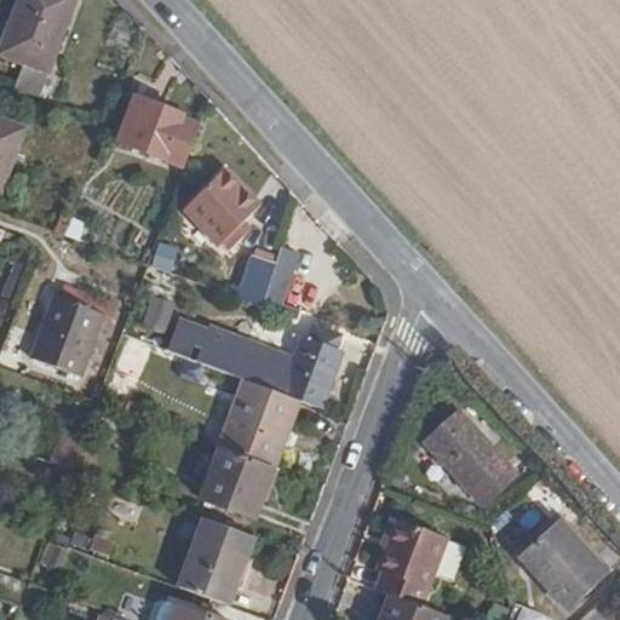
[(13,84),(38,93),(72,0),(18,0),(1,52),(22,59),(13,84)]
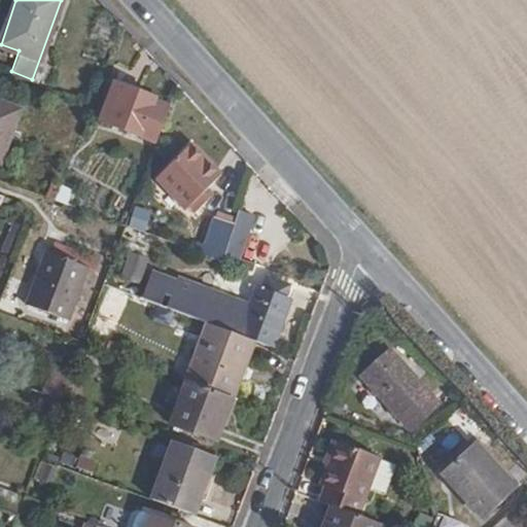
[(155,97),(115,82),(103,118),(142,133),(155,97)]
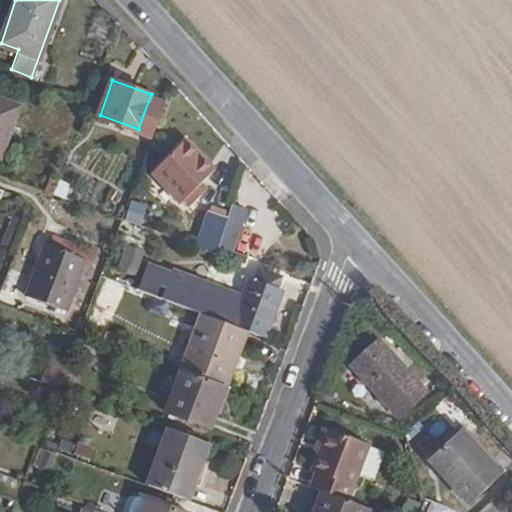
[(32,110),(0,97),(0,156),(12,162),(32,110)]
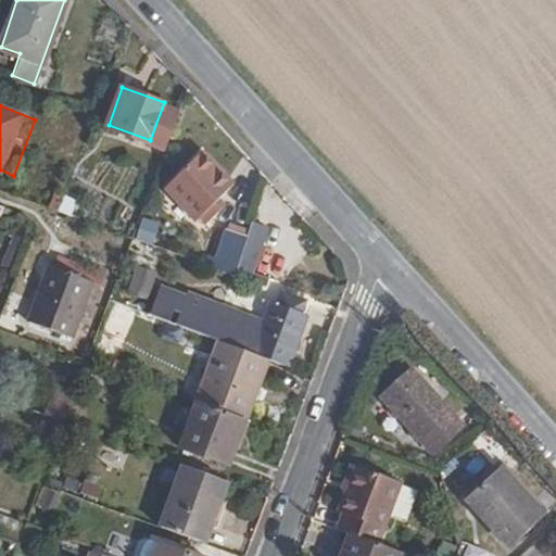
[(234,186),(205,154),(171,185),(205,225),(218,215),(212,206),(234,186)]
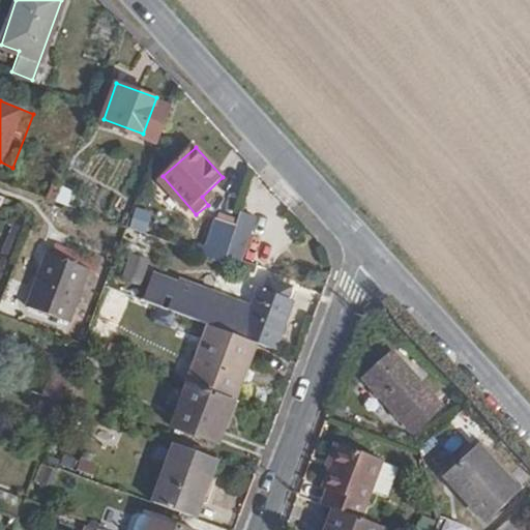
[(52,184),(47,200),(67,206),(72,190),(52,184)]
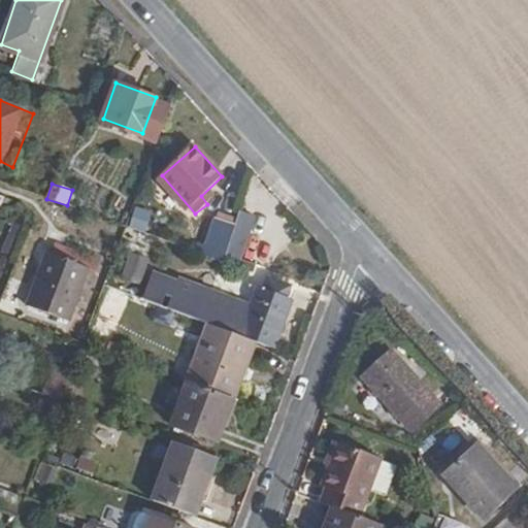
[(0,195),(0,207),(2,201),(7,203),(9,198),(0,195)]
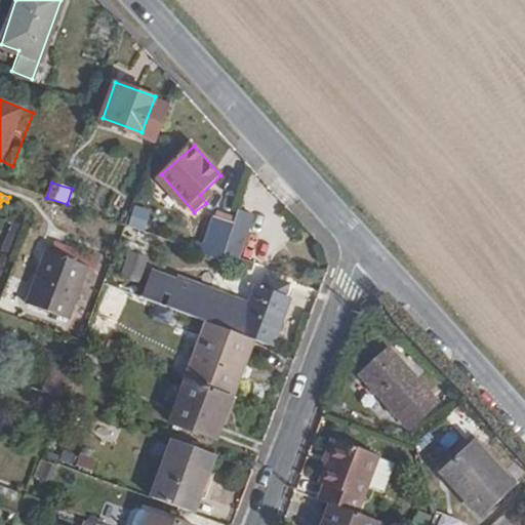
[(144,230),(151,210),(132,204),(126,224),(144,230)]
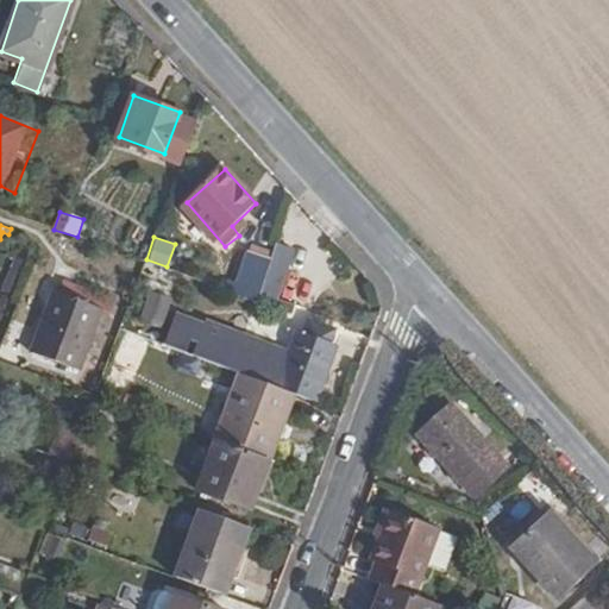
[(296,250),(278,243),(272,259),(261,292),(257,300),(274,307),(296,250)]
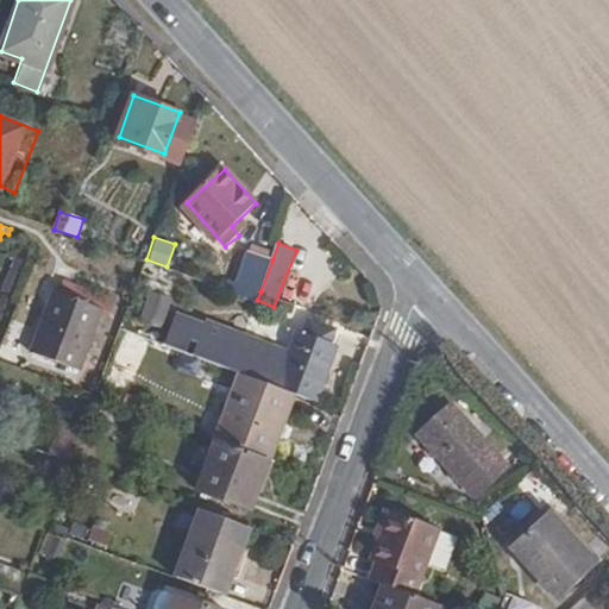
[(261,292),(272,259),(251,251),(238,282),(261,292)]
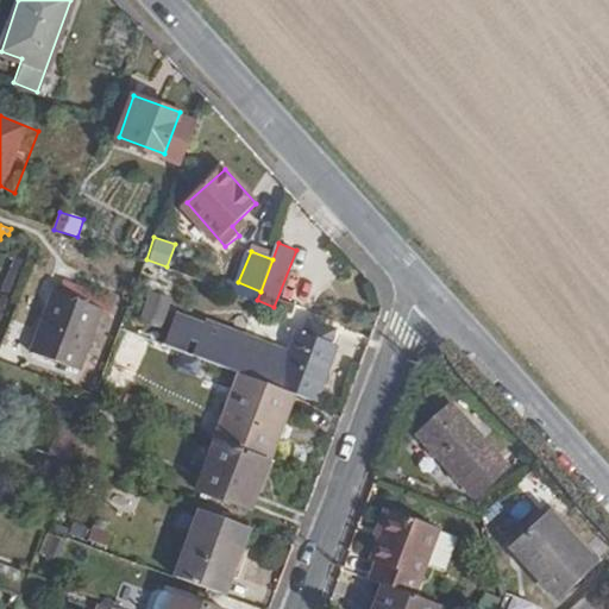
[(377,269),(369,262),(363,268),(370,276),(377,269)]
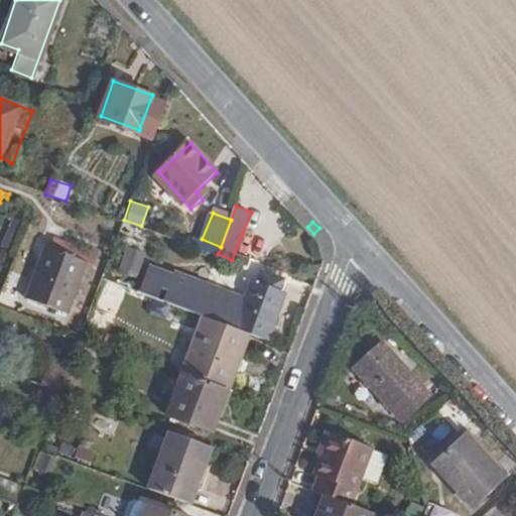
[(92,264),(95,255),(53,239),(50,248),(46,247),(27,297),(67,312),(86,263),(92,264)]
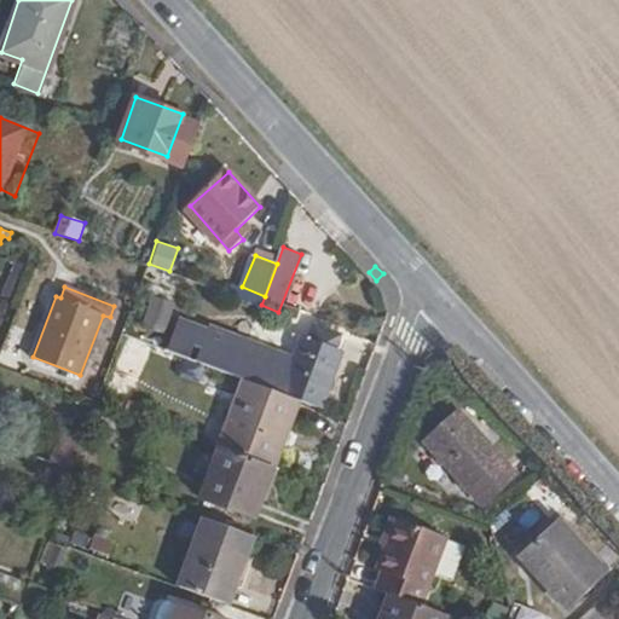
[(151,294),(142,320),(163,329),(173,302),(151,294)]
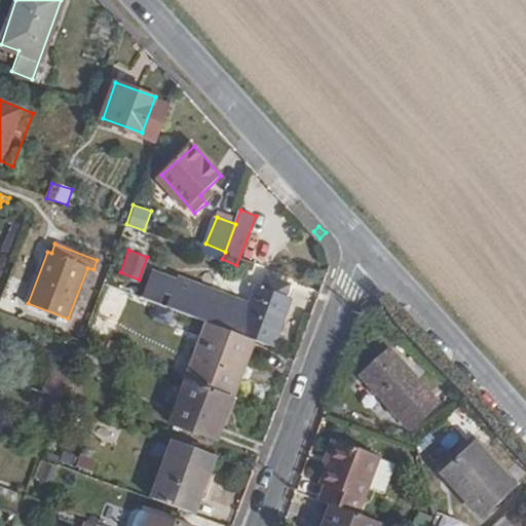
[(167,308),(212,324),(228,330),(253,339),(271,346),(289,298),(283,296),(287,284),(266,275),(261,288),(257,286),(249,304),(178,278),(167,308)]
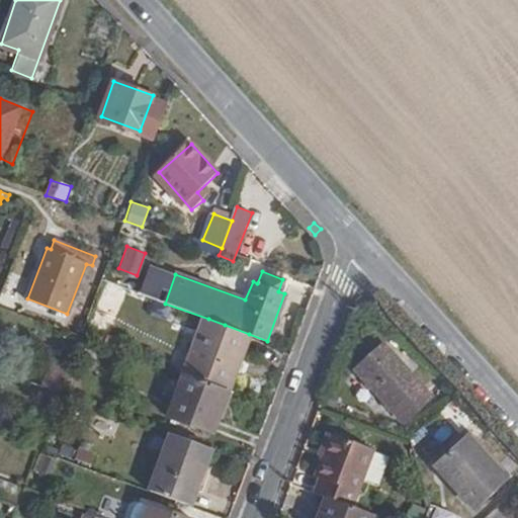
[(188,374),(229,389),(249,334),(225,325),(208,319),(188,374)]
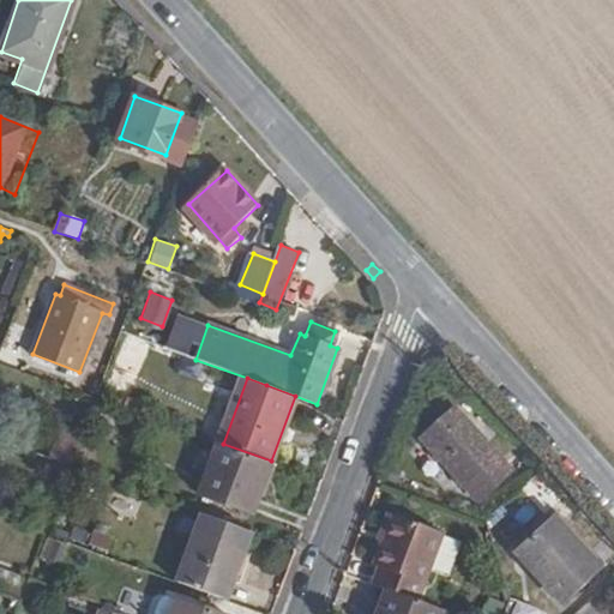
[(110,407),(100,403),(92,426),(102,429),(110,407)]
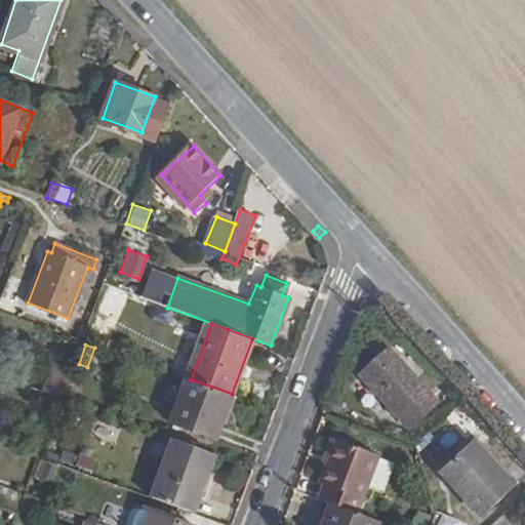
[(417,381),(391,350),(361,375),(408,431),(436,407),(415,384),(417,381)]
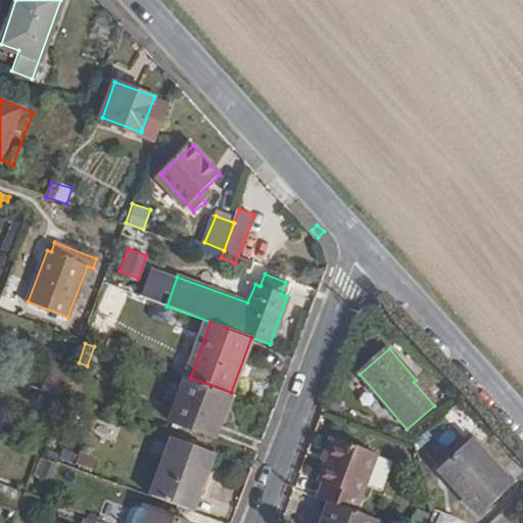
[(47,390),(62,395),(74,367),(58,362),(47,390)]
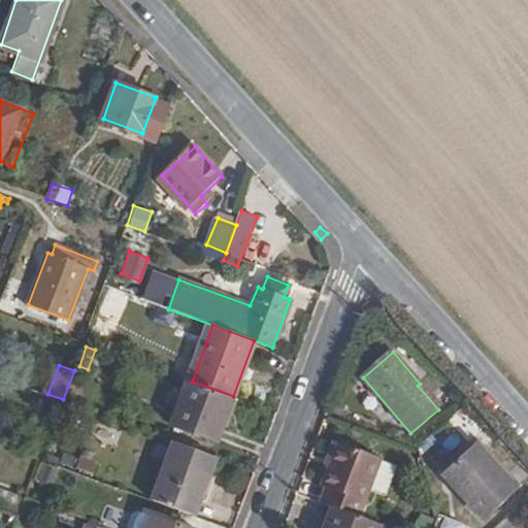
[(218,439),(233,396),(192,382),(189,381),(172,423),(218,439)]
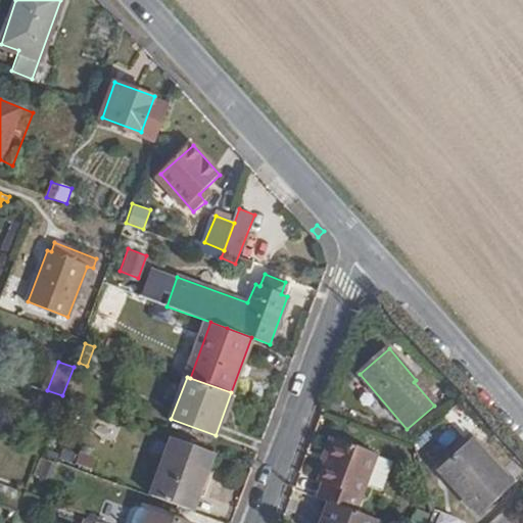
[(335,436),(330,434),(322,458),(326,460),(335,436)]
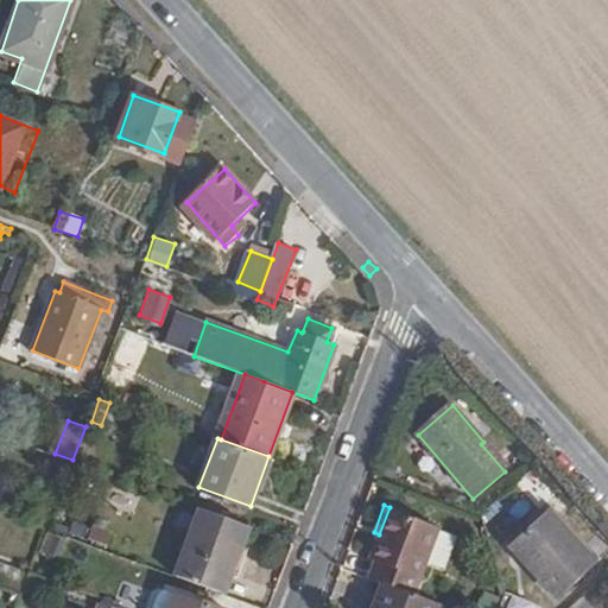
[(377,558),(369,575),(382,580),(390,583),(405,589),(415,591),(439,525),(390,507),(371,557),(377,558)]
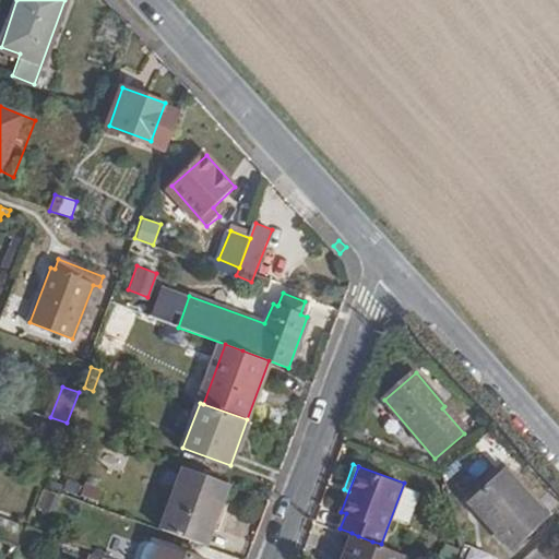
[(206,545),(229,483),(186,467),(163,530),(206,545)]
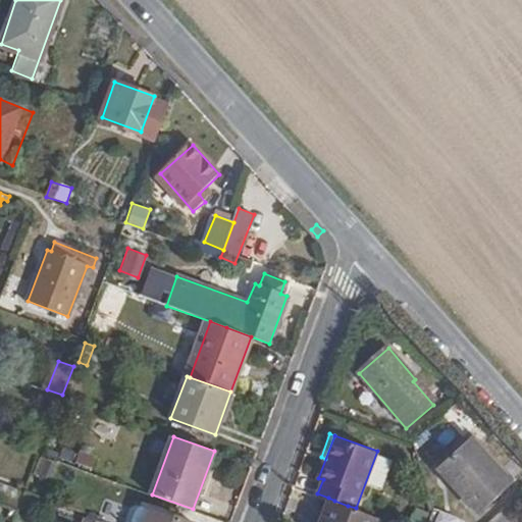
[(512,485),(471,438),(438,468),(480,514),(512,485)]
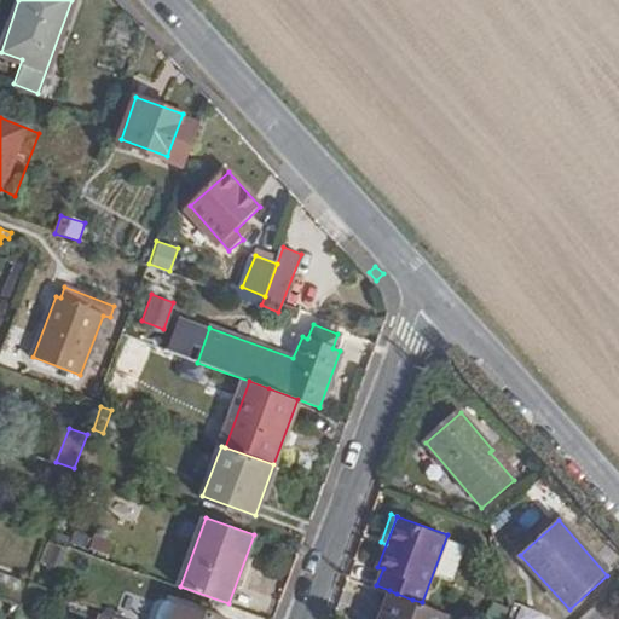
[(104,556),(116,542),(98,527),(86,542),(104,556)]
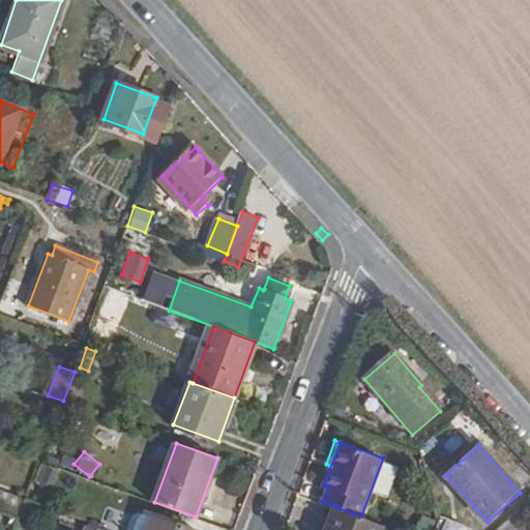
[(51,486),(56,467),(38,463),(33,480),(51,486)]
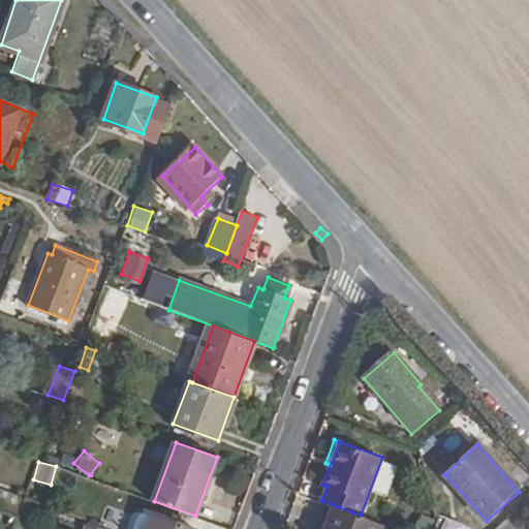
[(0,488),(0,507),(13,512),(21,496),(0,488)]
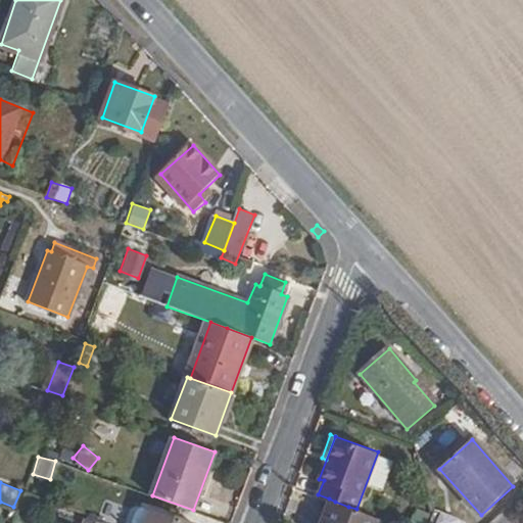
[(378,518),(391,522),(407,522),(411,513),(419,517),(424,505),(403,486),(395,509),(376,501),(371,515),(378,518)]
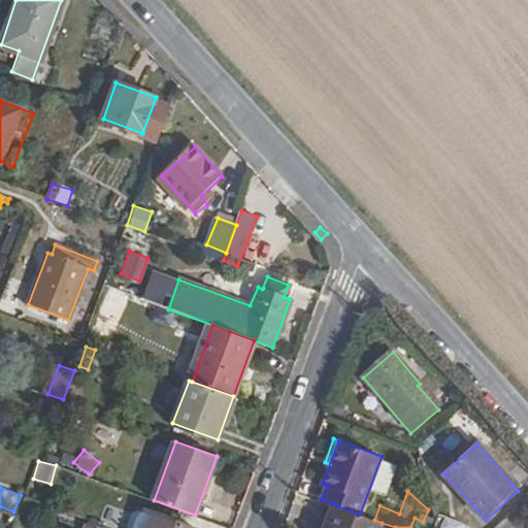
[(328,527),(338,506),(332,503),(323,527),(328,527)]
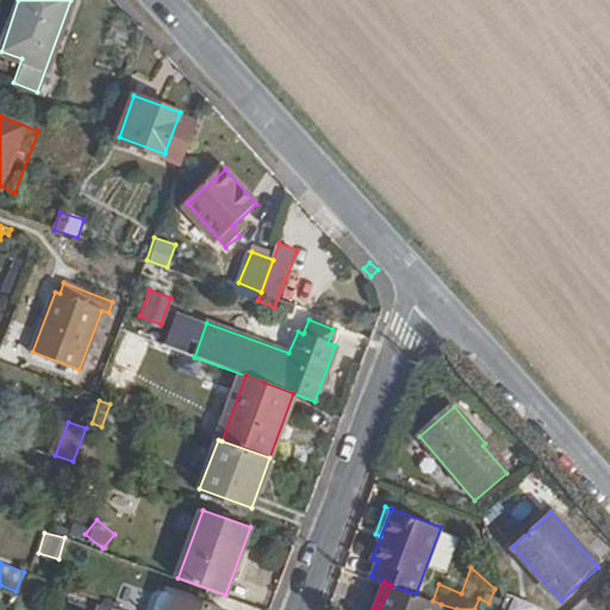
[(437,609),(441,604),(433,601),(416,593),(406,591),(391,585),(379,609),(437,609)]
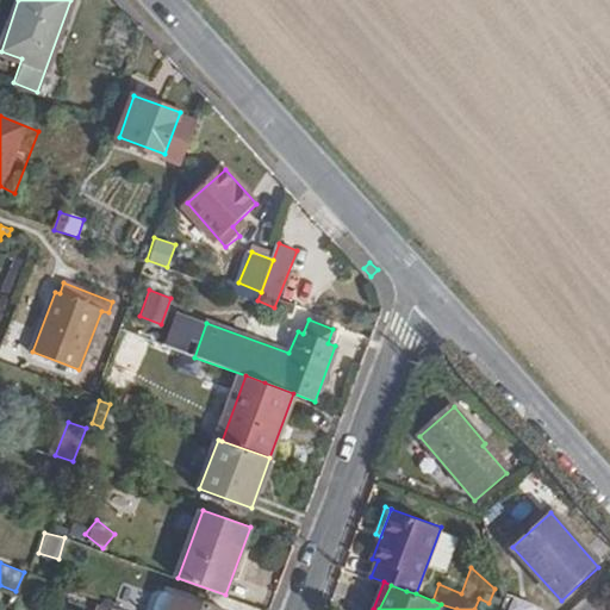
[(219,609),(178,595),(170,609),(219,609)]
